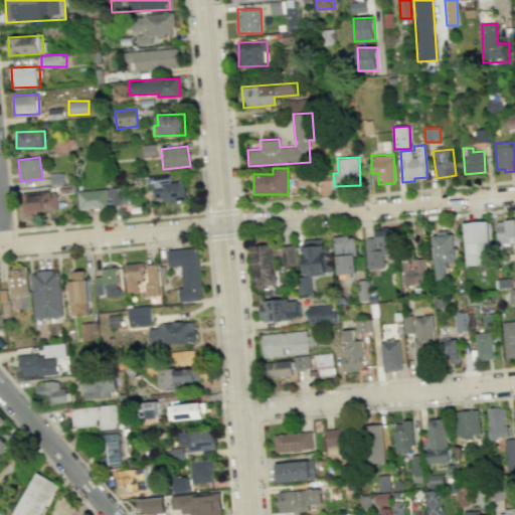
[(151,202),(186,201),(185,181),(170,182),(169,176),(150,176),(151,202)]
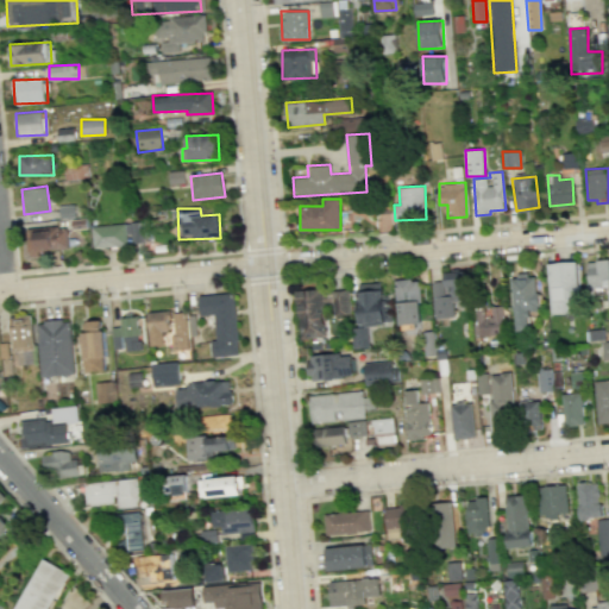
[(129,246),(129,244),(143,244),(142,223),(92,225),(93,248),(129,246)]
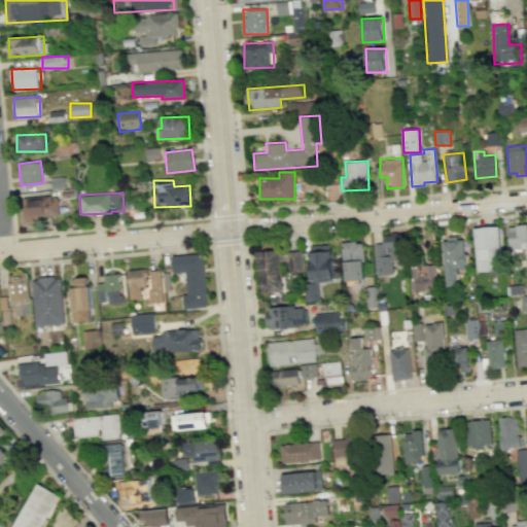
[(58,198),(23,199),(24,219),(58,218),(58,198)]
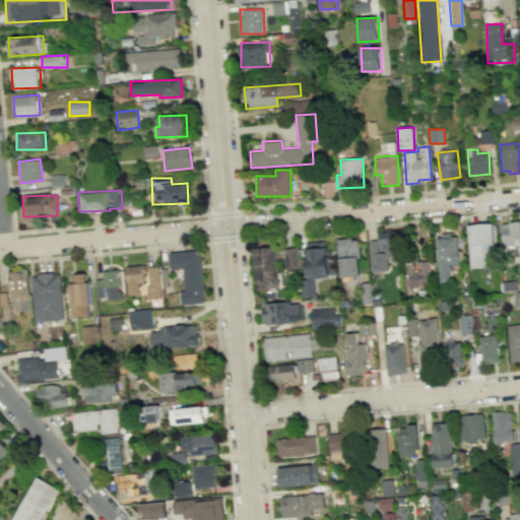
[(502,251),(518,250),(518,262),(519,261),(519,221),(501,222),(502,251)]
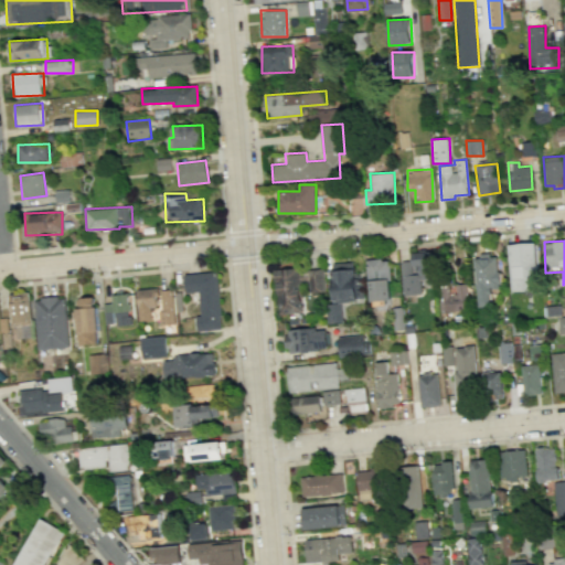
[(510,291),(536,290),(535,243),(510,243),(510,291)]
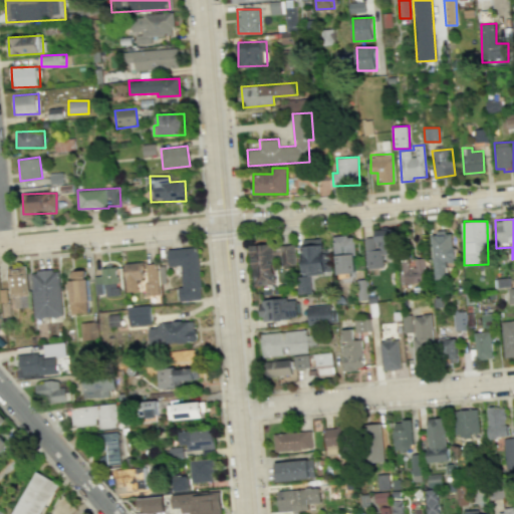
[(382,268),(382,254),(392,254),(391,229),(374,230),(374,237),(364,237),(366,268),(382,268)]
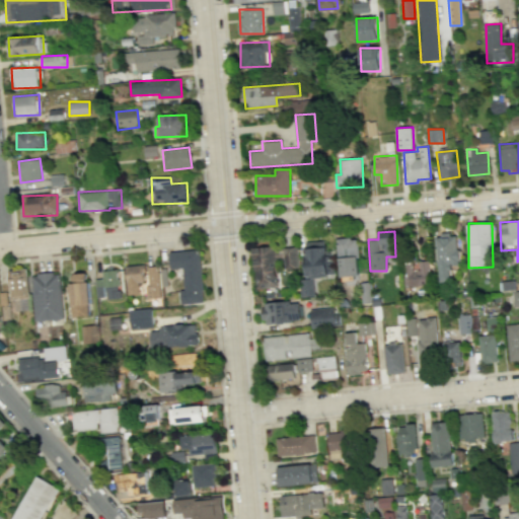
[(437,282),(449,281),(448,266),(458,265),(457,234),(436,235),(437,282)]
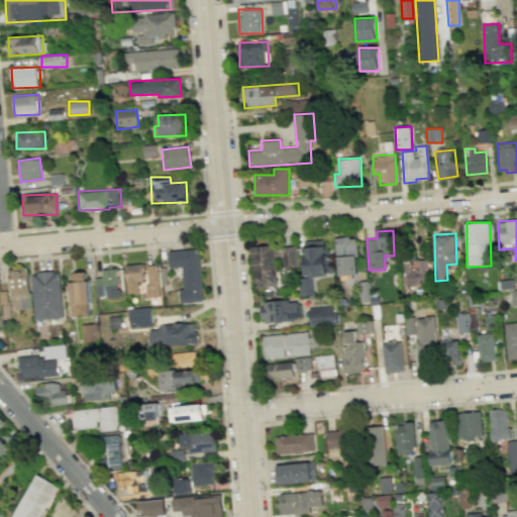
[(337,276),(357,275),(355,236),(336,237),(337,276)]
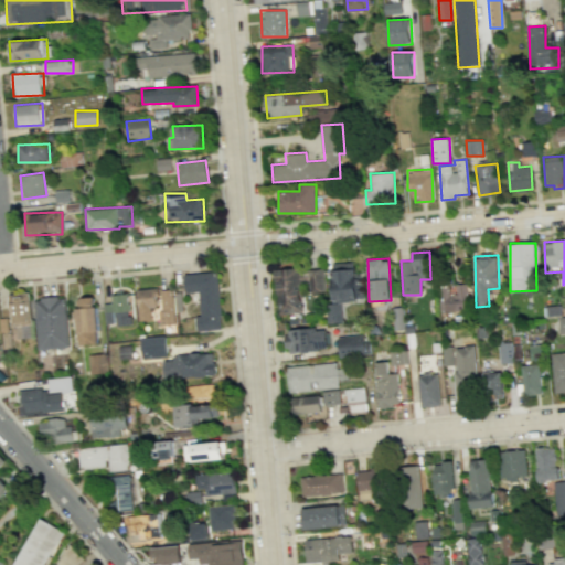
[(333,304),(327,305),(328,322),(342,322),(341,302),(360,300),(358,262),(331,264),(333,304)]
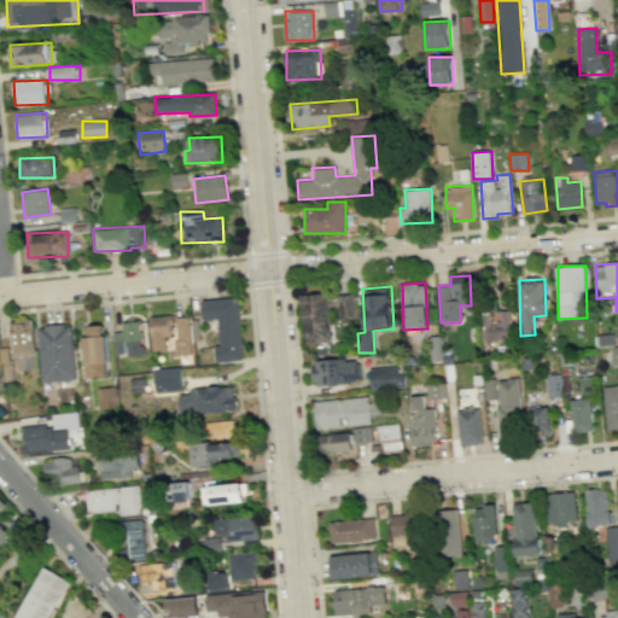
[(328,343),(327,293),(302,295),(304,344),(328,343)]
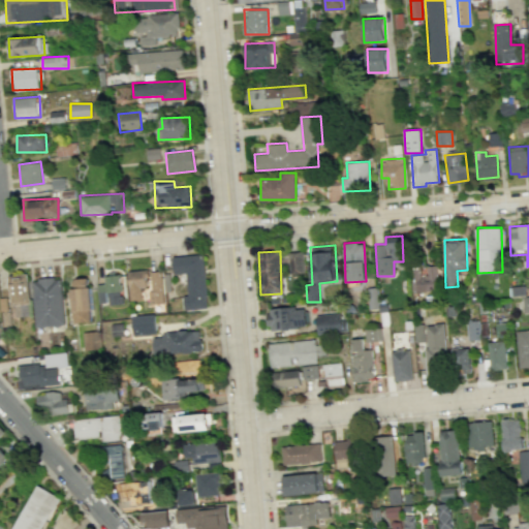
[(303,251),(288,252),(289,277),(304,276),(303,251)]
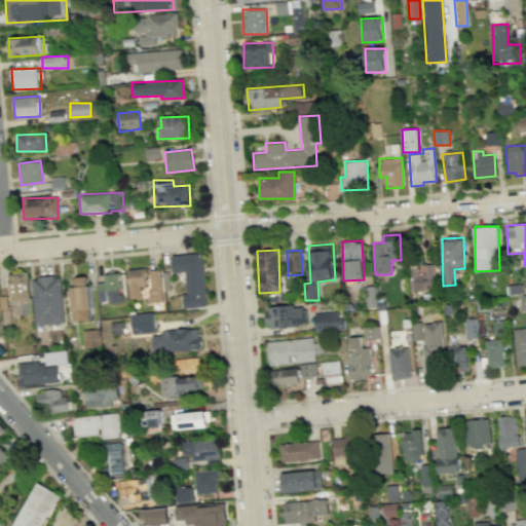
[(205,307),(202,253),(171,255),(172,272),(185,271),(186,294),(182,294),(183,308),(205,307)]
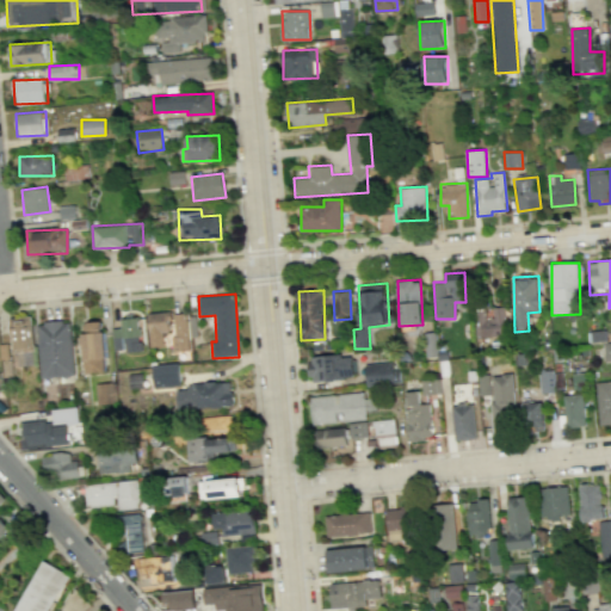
[(485,309),(476,309),(477,337),(505,335),(505,307),(492,307),(493,318),(486,318),(485,309)]
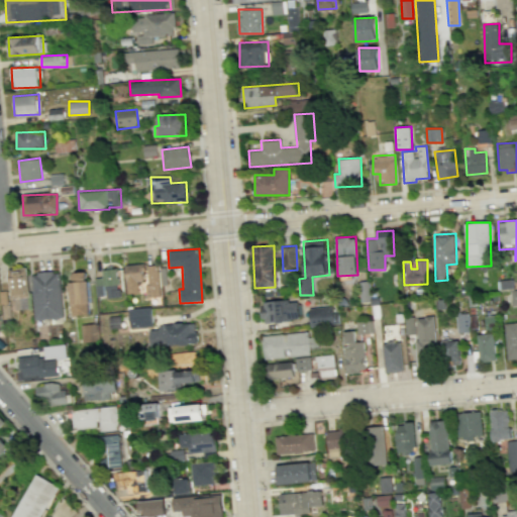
[(143,281),(142,274),(145,273),(144,264),(124,266),(127,294),(138,293),(137,282),(143,281)]
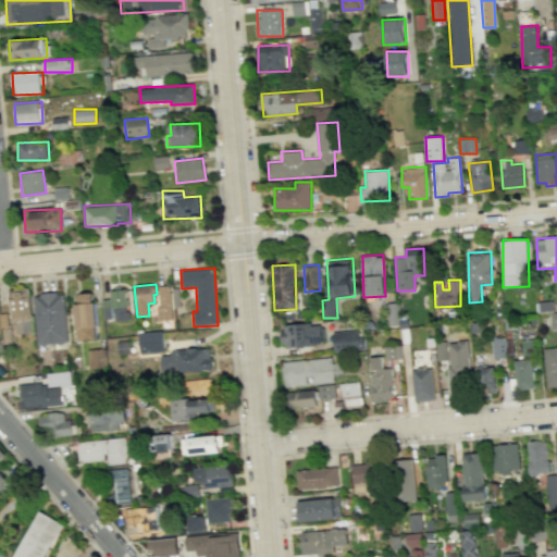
[(157,286),(158,320),(172,319),(171,285),(157,286)]
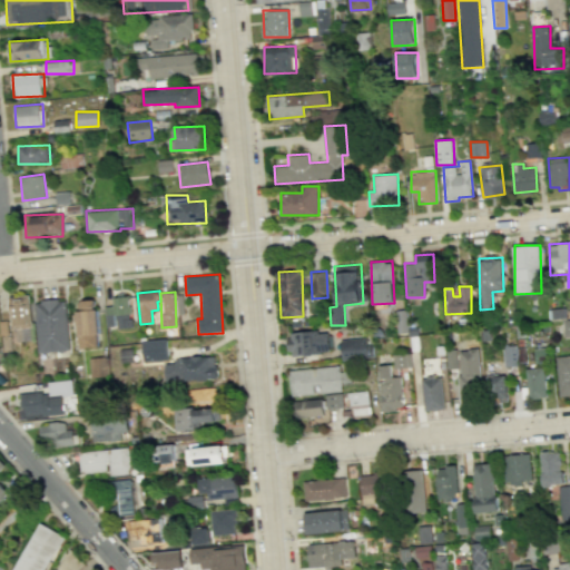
[(7,297),(11,330),(31,326),(27,295),(7,297)]
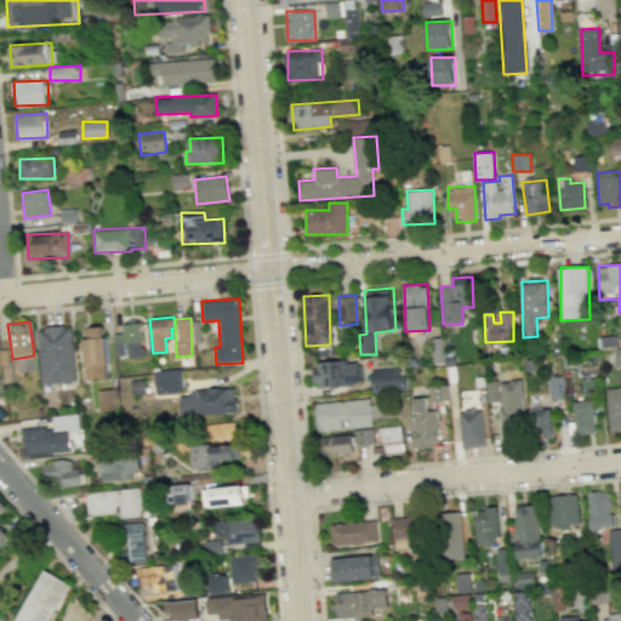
[(123,332),(113,334),(117,355),(126,354),(126,359),(144,357),(138,322),(121,325),(123,332)]
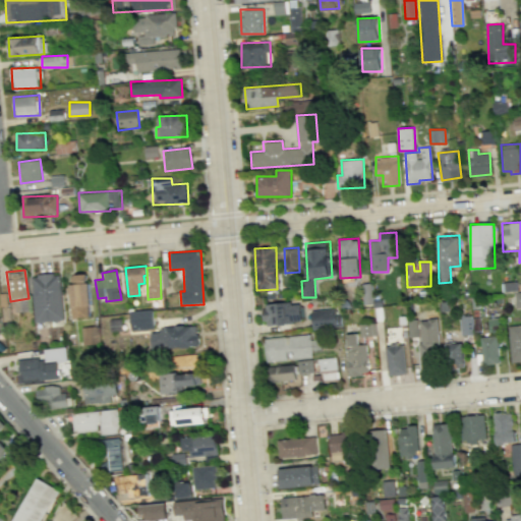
[(62,321),(60,274),(32,275),(34,322),(62,321)]
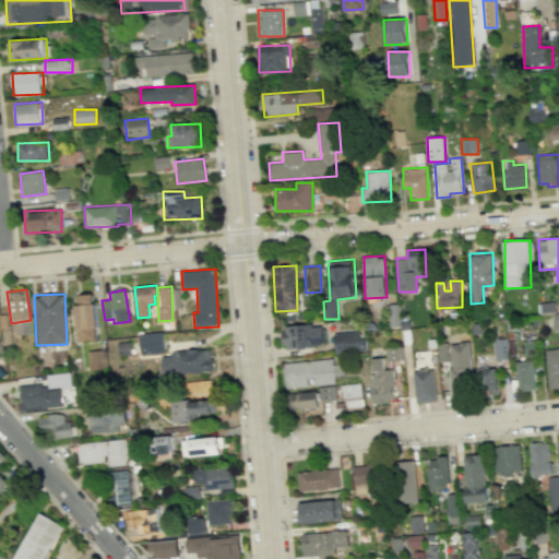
[(96,341),(95,294),(75,295),(78,342),(96,341)]
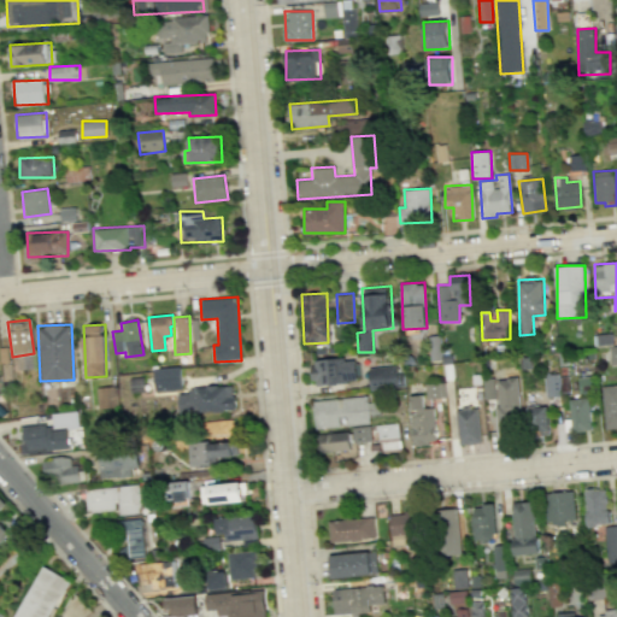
[(354,358),(311,360),(313,385),(356,382),(354,358)]
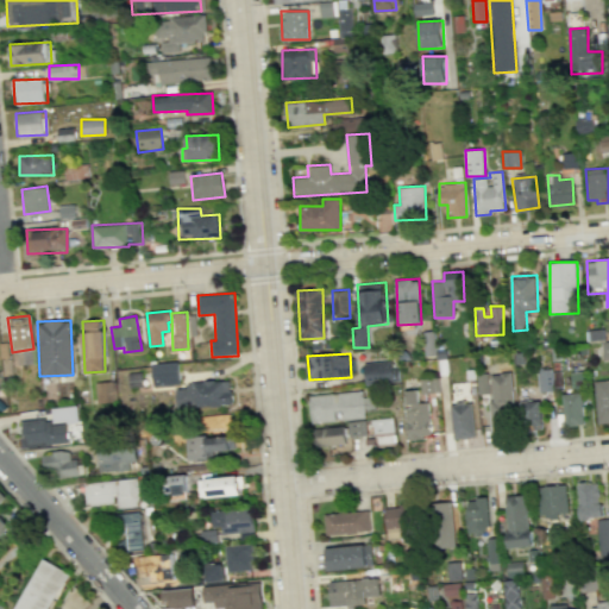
[(177,362),(152,363),(152,385),(179,384),(177,362)]
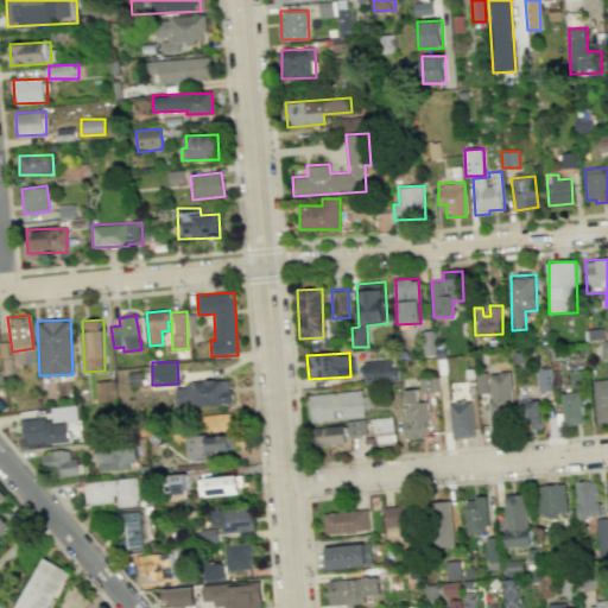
[(391,368),(391,361),(363,361),(363,382),(399,381),(399,368),(391,368)]
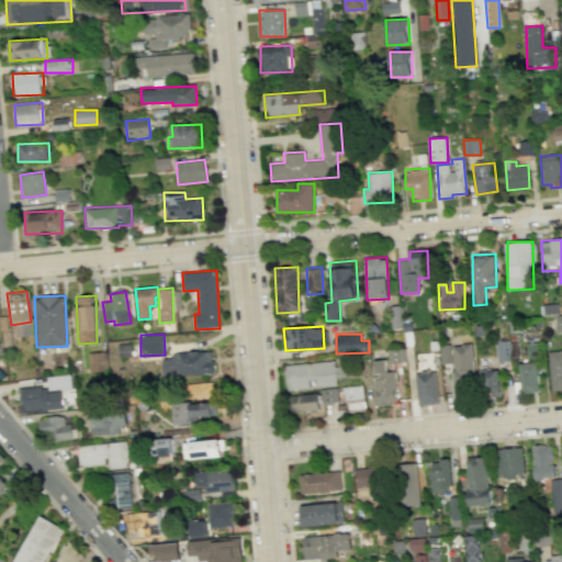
[(495,340),(496,361),(509,360),(509,340),(495,340)]
